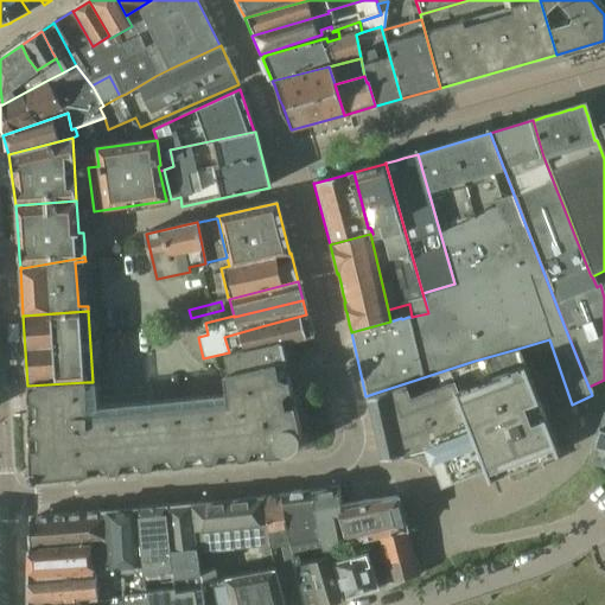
[(266,325),(224,337),(229,352),(229,354),(235,352),(243,350),(269,345),(280,343),(280,345),(313,338),(307,316),(306,314),(266,325)]
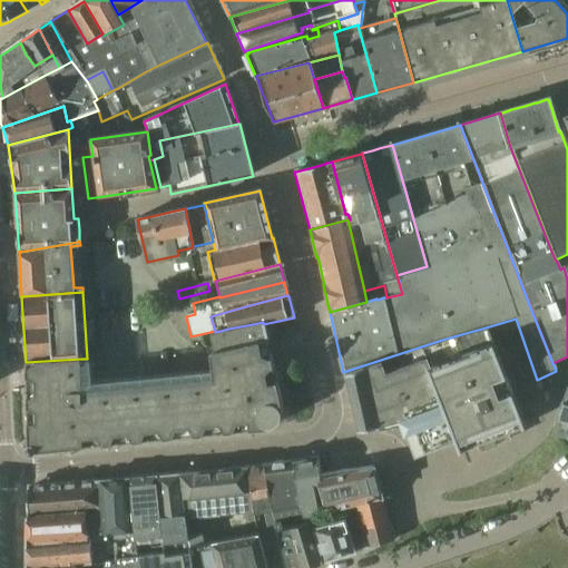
[(215,350),(266,339),(263,324),(263,322),(253,324),(228,329),(215,332),(212,333),(215,350)]
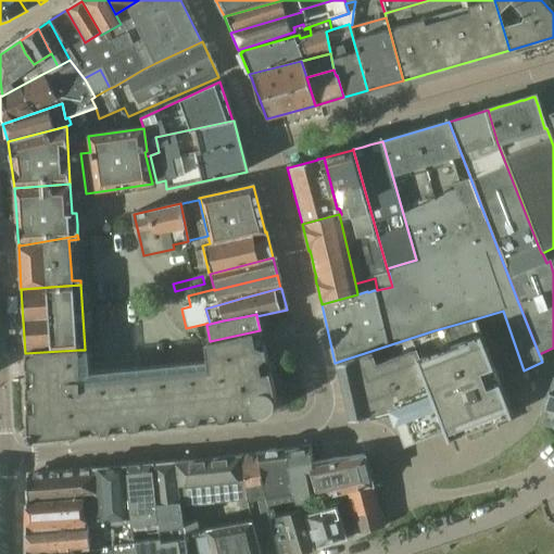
[(435,330),(335,363),(336,365),(349,422),(363,418),(391,411),(404,444),(404,445),(444,430),(448,440),(464,433),(466,441),(498,429),(494,422),(510,415),(496,379),(474,319),(435,330)]
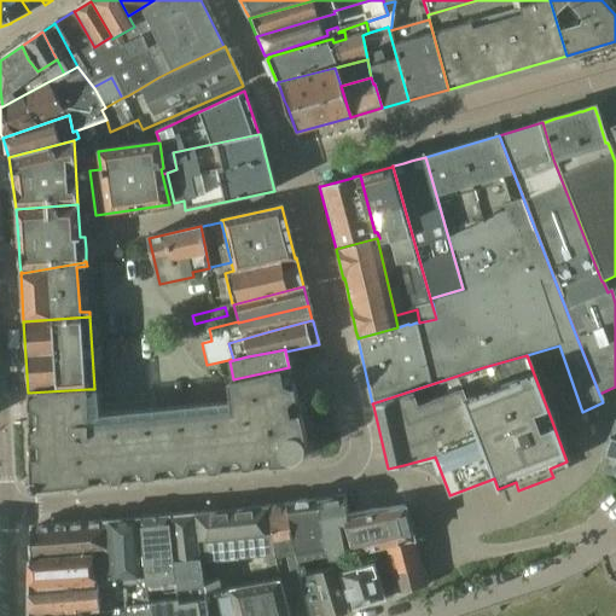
[(88,389),(28,394),(30,483),(28,486),(28,489),(32,493),(35,493),(39,490),(86,486),(89,484),(104,483),(108,483),(224,471),(226,471),(237,470),(247,469),(250,469),(256,469),(269,466),(273,466),(279,466),(283,465),(289,465),(292,465),(294,465),(294,462),(295,462),(298,460),(302,457),(303,452),(303,448),(306,447),(304,439),(303,433),(302,429),(301,422),(300,416),(297,405),(296,402),(296,401),(292,385),(290,372),(289,367),(233,379),(233,381),(228,382),(228,385),(231,410),(155,418),(155,410),(132,412),(132,419),(89,424),(88,389)]
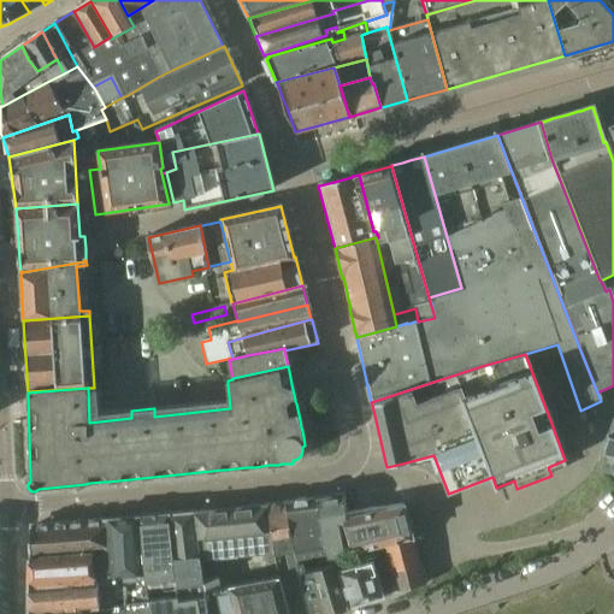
[(613,420),(600,464),(613,468),(613,420)]
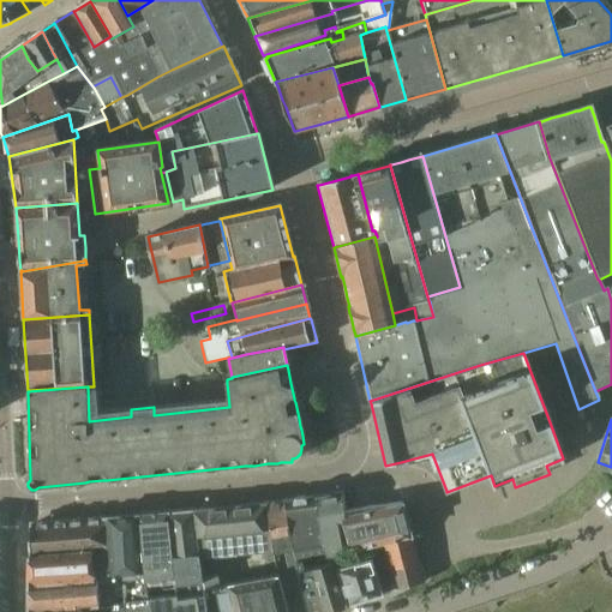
[(342,495),(317,499),(317,503),(321,528),(325,553),(327,563),(328,563),(331,562),(334,570),(336,569),(343,567),(347,565),(343,552),(342,546),(341,543),(348,541),(345,528),(341,515),(345,514),(342,495)]
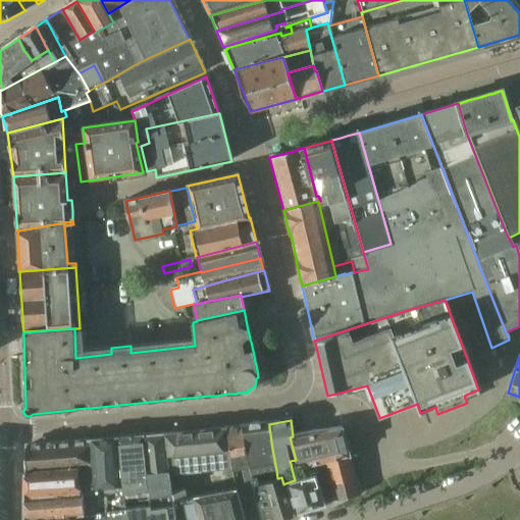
[(243,427),(241,427),(252,477),(254,477),(256,476),(257,480),(258,484),(265,482),(278,478),(277,478),(276,470),(272,449),(269,427),(269,424),(268,424),(260,425),(257,423),(251,424),(249,426),(243,427)]
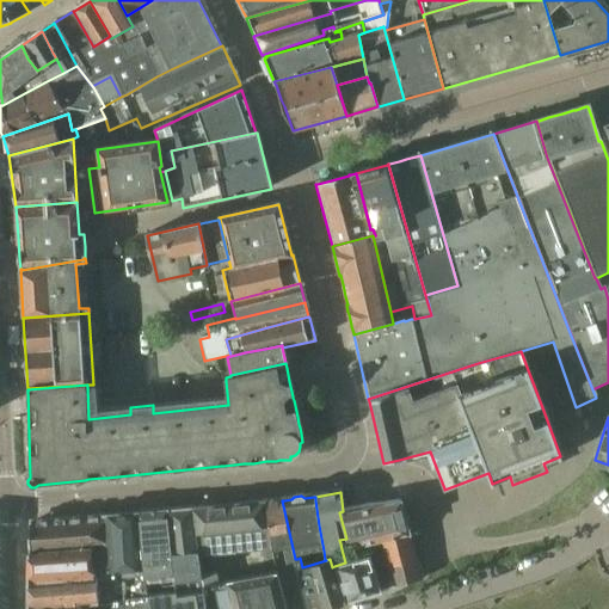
[(282,500),(264,502),(271,549),(272,552),(272,555),(274,559),(275,565),(276,571),(276,572),(283,608),(306,608),(297,572),(296,566),(289,533),(282,500)]
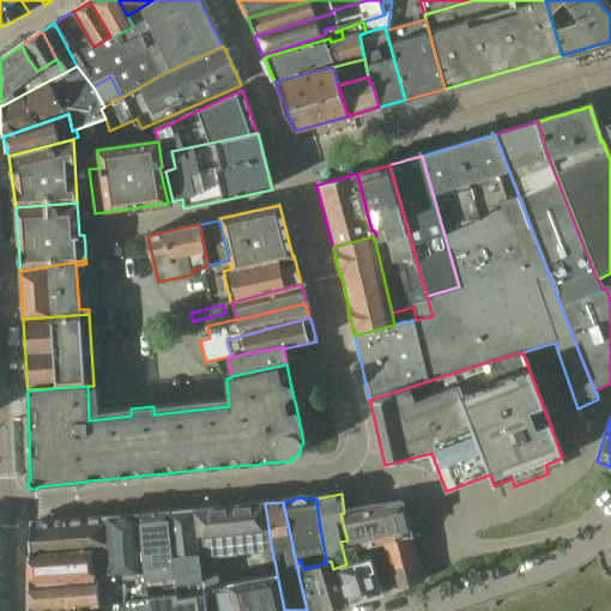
[(205,509),(195,510),(199,558),(239,554),(272,551),(265,503),(256,504),(254,504),(248,506),(213,509),(206,509),(205,509)]
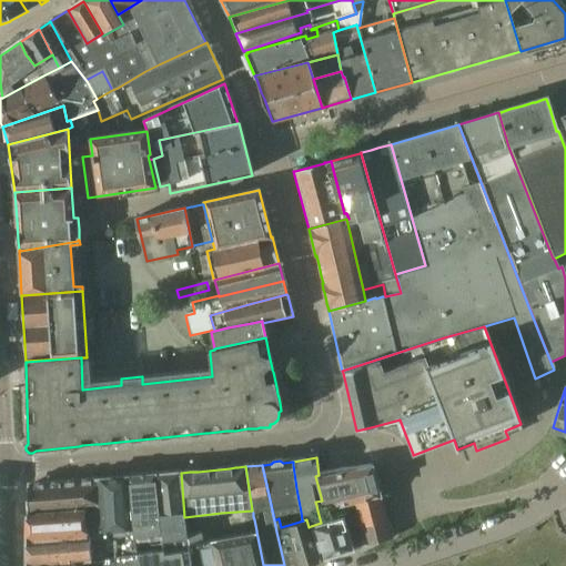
[(319,475),(315,476),(319,488),(322,501),(325,509),(354,503),(381,497),(372,466),(319,475)]
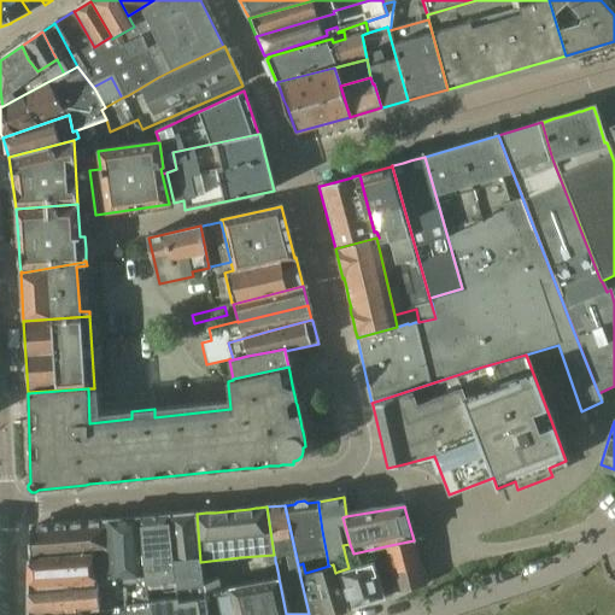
[(193,514),(170,516),(173,546),(175,580),(175,587),(177,601),(177,604),(205,601),(205,593),(204,586),(200,562),(197,514),(193,514)]
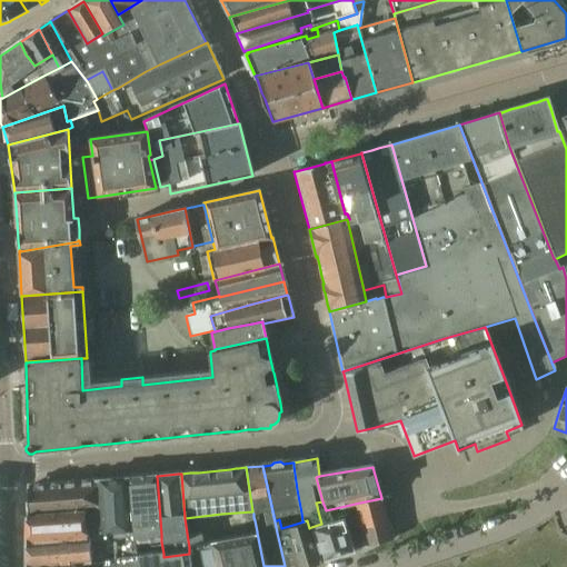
[(137,477),(129,478),(130,481),(131,495),(133,525),(135,537),(161,535),(159,504),(157,476),(155,476),(146,477),(137,477)]
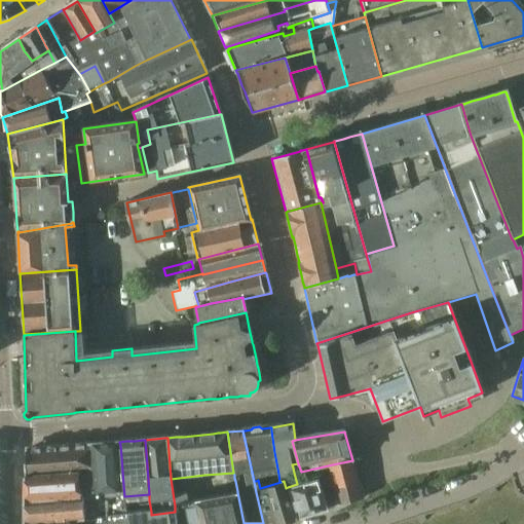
[(88,444),(90,469),(91,487),(102,486),(103,498),(104,519),(126,516),(125,514),(124,496),(123,485),(121,457),(120,445),(119,442),(118,442),(88,444)]
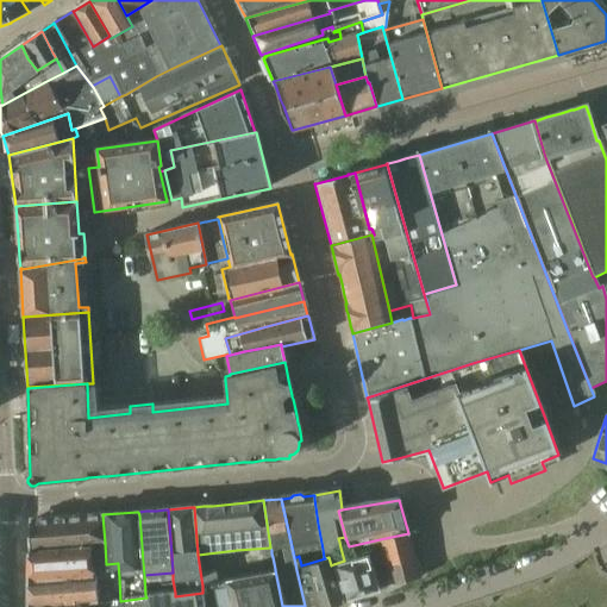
[(29,520),(29,550),(63,546),(105,543),(102,514),(35,520),(29,520)]
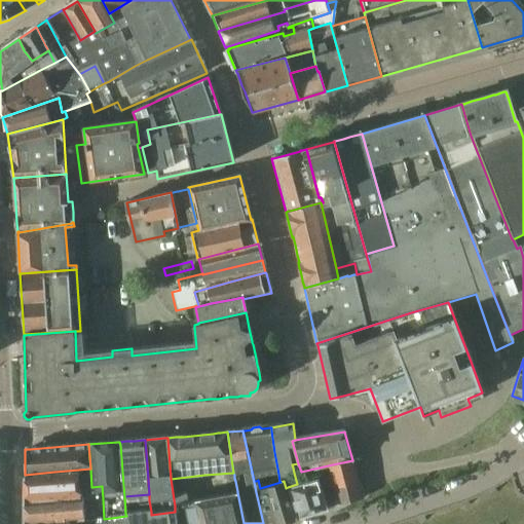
[(362,496),(361,494),(357,477),(352,460),(328,465),(329,471),(330,476),(324,477),(317,479),(319,483),(320,487),(321,490),(322,494),(325,502),(327,511),(328,510),(345,504),(362,499),(362,498),(362,496)]
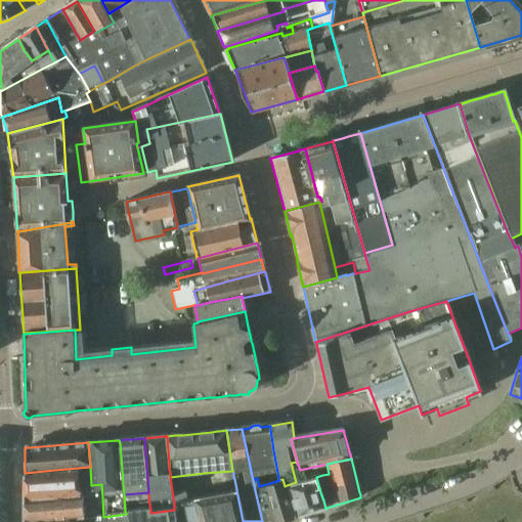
[(57,470),(25,473),(24,495),(91,491),(91,497),(96,496),(102,496),(101,492),(101,488),(101,485),(96,485),(91,485),(90,479),(89,467),(57,470)]
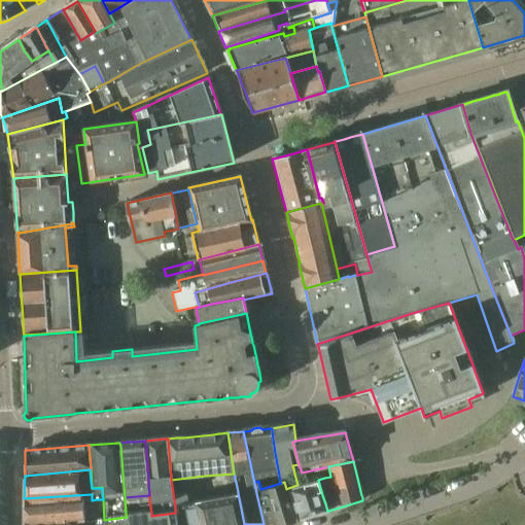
[(290,488),(289,488),(290,491),(291,495),(294,508),(298,520),(313,516),(327,512),(325,503),(322,495),(321,491),(320,488),(319,484),(318,480),(305,484),(298,486),(294,486),(292,487),(290,488)]
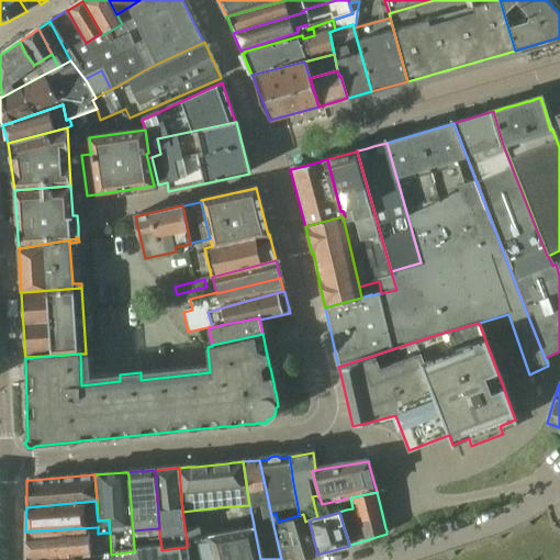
[(273,514),(271,514),(273,523),(281,559),(302,559),(315,556),(305,522),(303,514),(300,515),(286,519),(278,522),(277,517),(276,513),(273,514)]
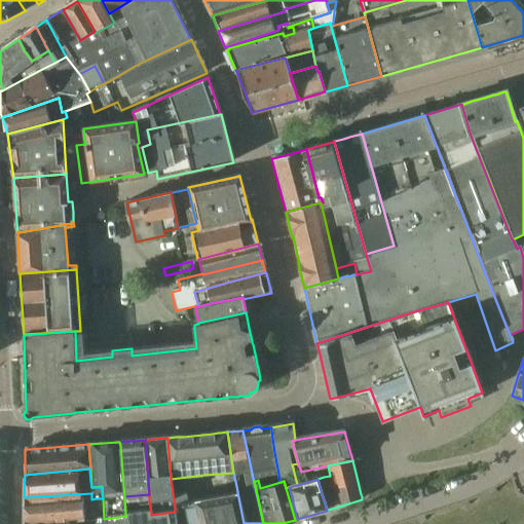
[(244,523),(237,492),(175,506),(175,512),(176,523),(244,523)]
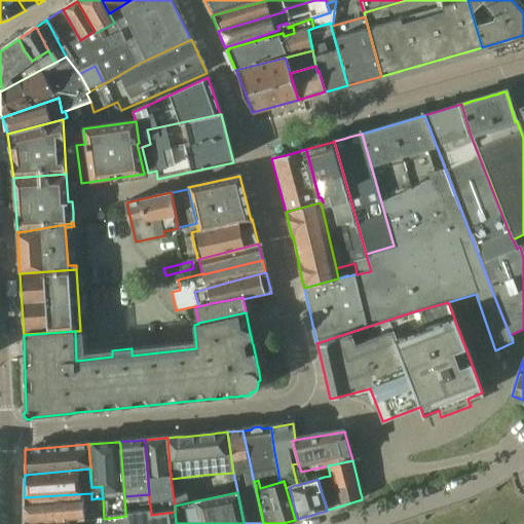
[(24,500),(24,523),(46,523),(92,519),(94,519),(91,499),(91,493),(24,497),(24,499),(24,500)]
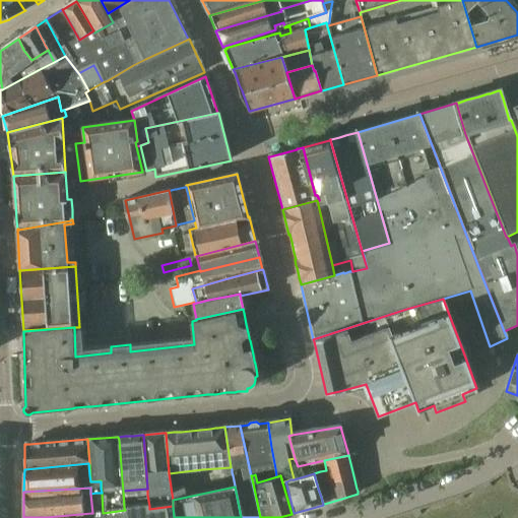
[(149,506),(124,508),(125,510),(125,517),(174,517),(173,506),(149,509),(149,506)]
